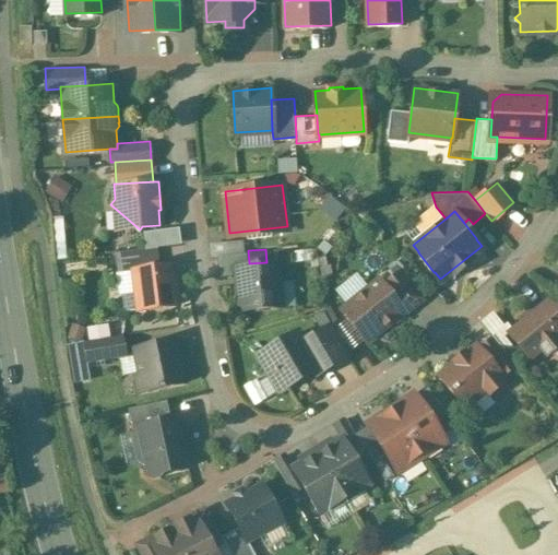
[(249,263),(237,266),(241,308),(282,305),(277,261),(249,263)]
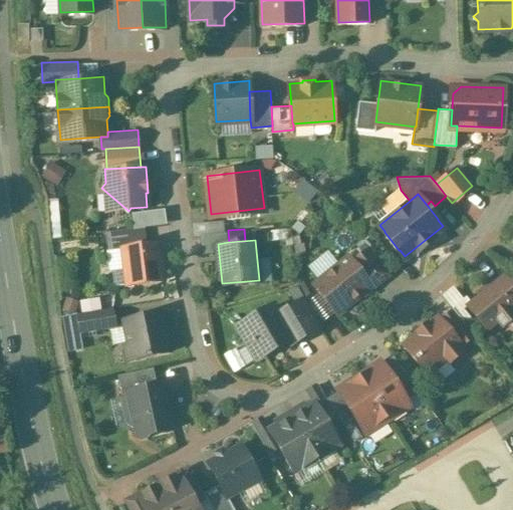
[(158,242),(123,246),(129,282),(163,278),(158,242)]
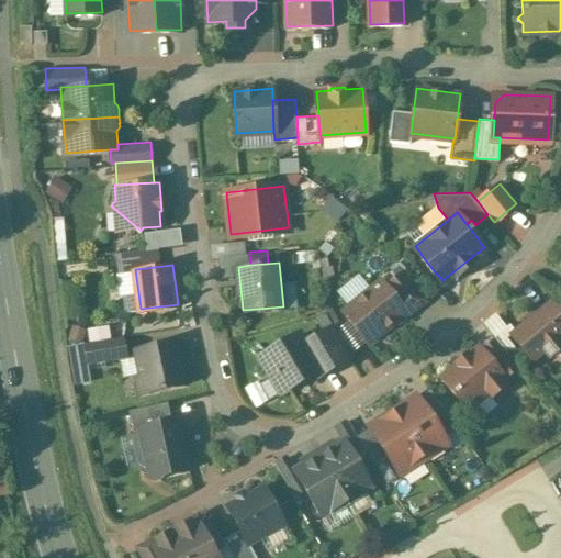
[(425,297),(403,269),(384,283),(401,304),(406,300),(412,307),(425,297)]
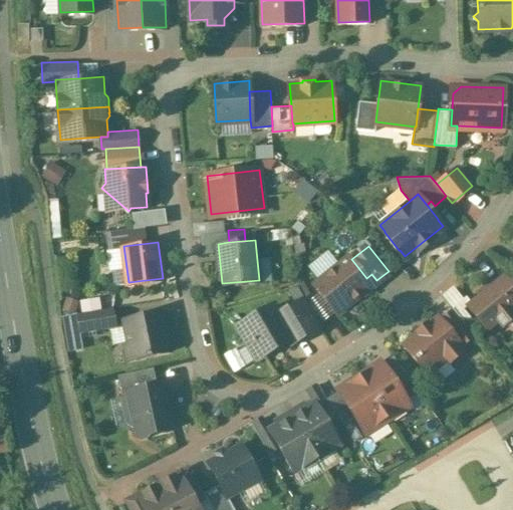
[(348,255),(313,283),(337,312),(363,291),(362,290),(364,288),(363,290),(376,280),(371,274),(366,278),(351,259),(348,255)]
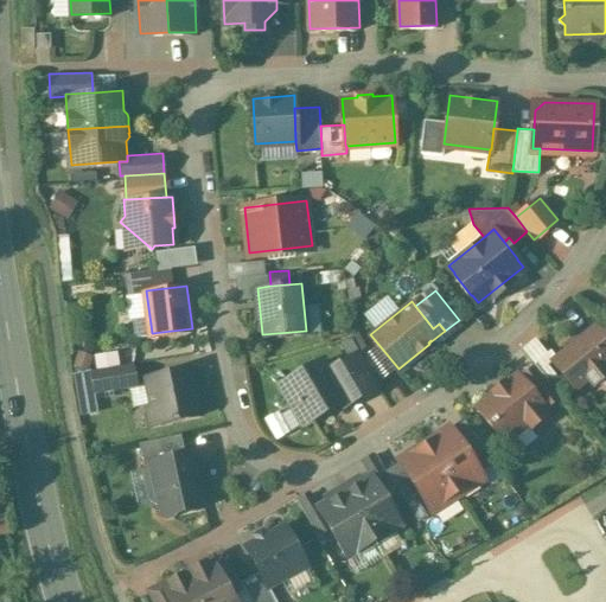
[(605,338),(595,326),(553,360),(574,386),(588,375),(594,383),(605,372),(605,365),(604,363),(605,360),(605,338)]
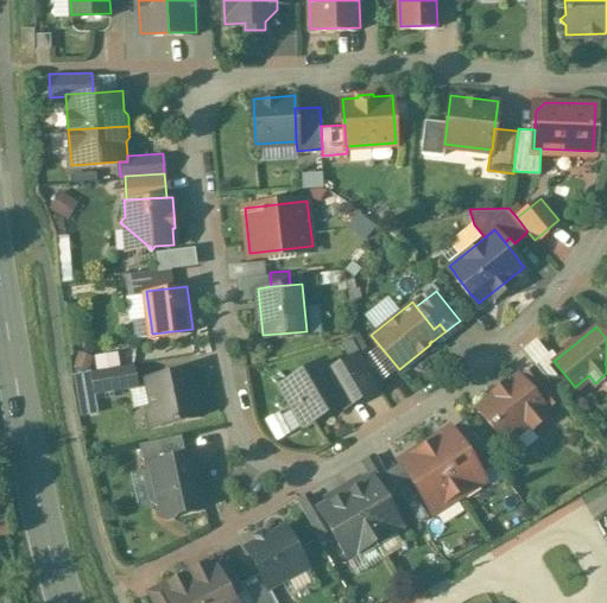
[(380,383),(361,351),(332,369),(342,401),(345,405),(380,383)]
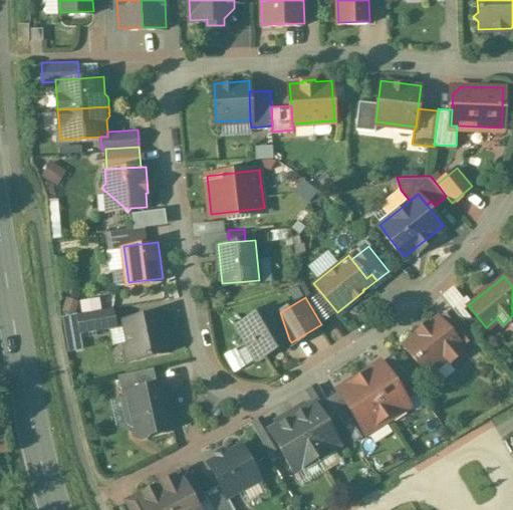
[(274,303),(237,325),(248,343),(251,341),(260,356),(289,339),(280,312),(274,303)]
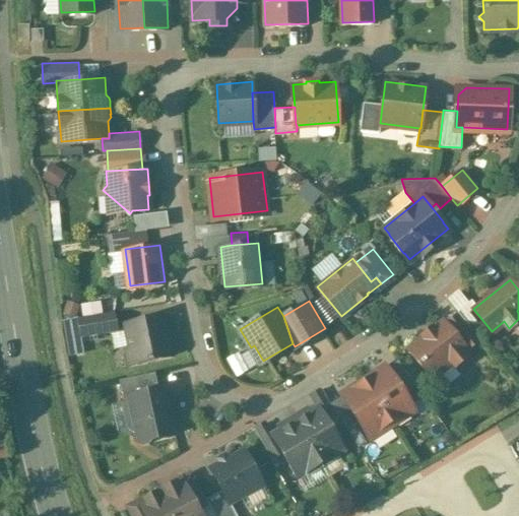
[(114,310),(78,316),(81,335),(117,329),(114,310)]
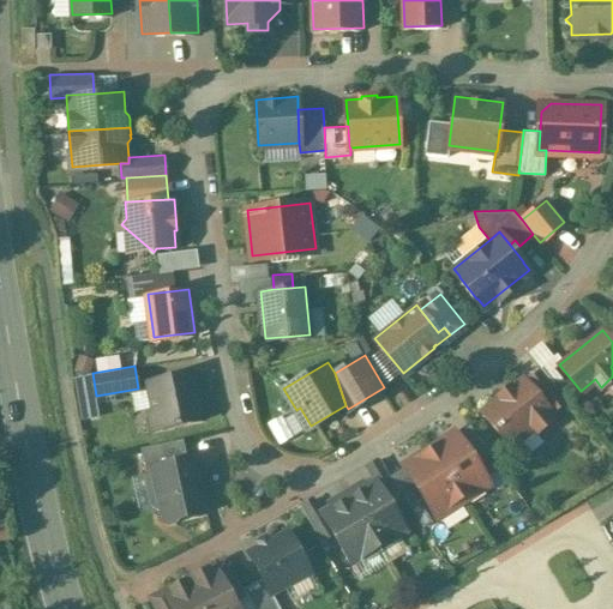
[(568,398),(541,366),(541,367),(542,368),(527,381),(552,411),(568,398)]
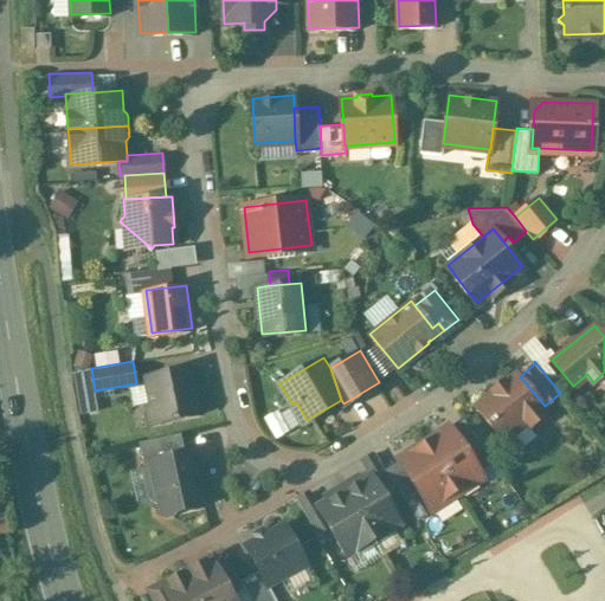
[(191,366),(146,375),(152,404),(146,405),(149,422),(160,420),(160,421),(200,412),(191,366)]
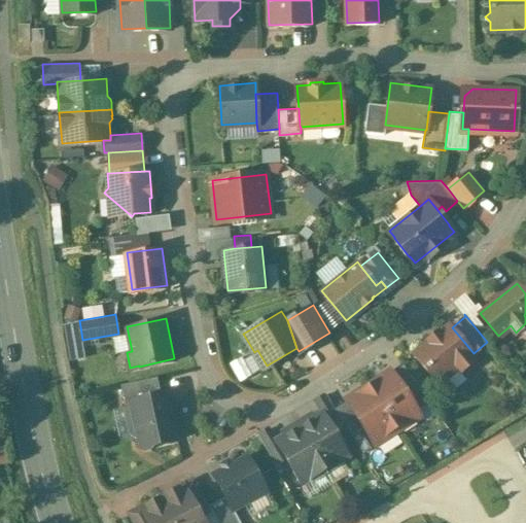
[(439,329),(427,339),(428,341),(414,352),(437,382),(457,367),(460,370),(472,360),(474,359),(470,355),(474,353),(452,327),(450,324),(441,332),(439,329)]
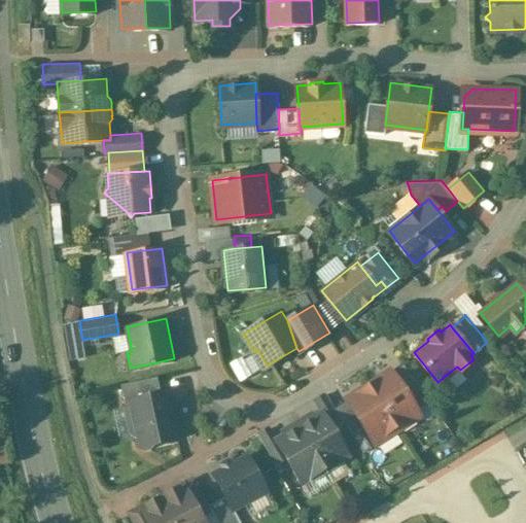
[(480,360),(474,353),(470,355),(474,359),(472,360),(476,364),(480,360)]
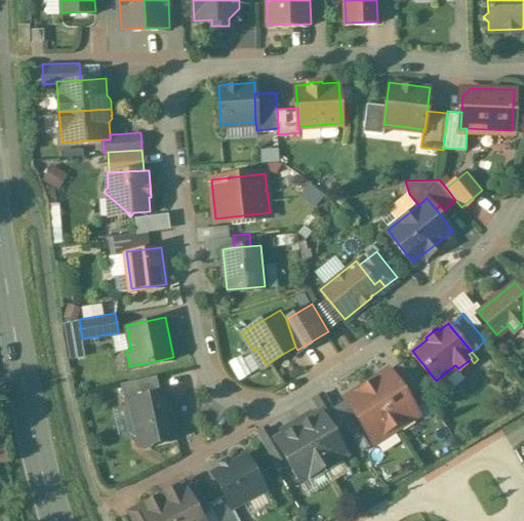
[(419,387),(402,363),(391,370),(407,395),(419,387)]
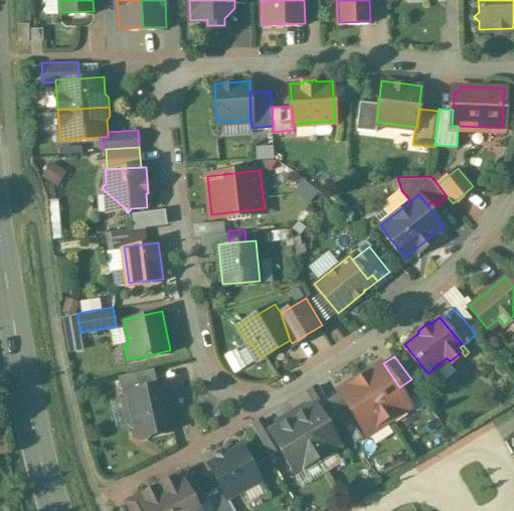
[(381,360),(338,388),(339,391),(355,416),(366,433),(410,404),(399,387),(383,363),(381,360)]
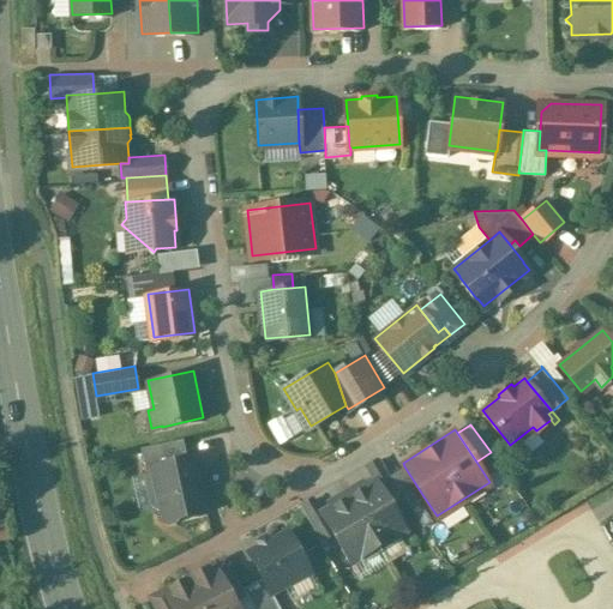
[(184,436),(140,446),(146,470),(154,468),(152,465),(187,458),(184,436)]
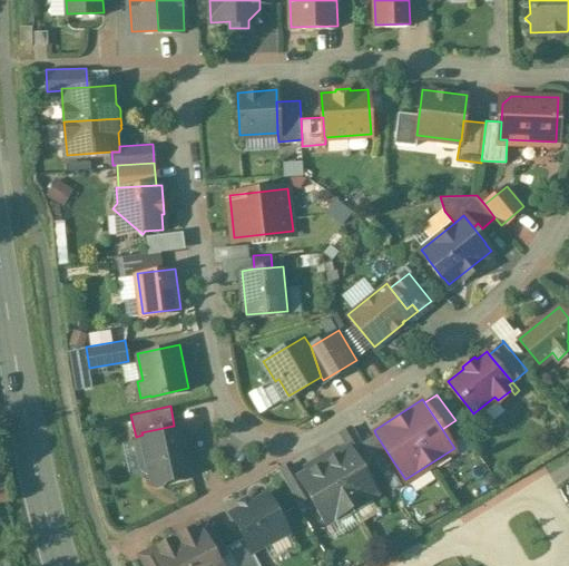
[(174,426),(141,432),(143,435),(150,470),(148,474),(149,480),(156,485),(163,484),(165,480),(192,474),(188,455),(190,450),(190,445),(180,439),(184,435),(182,425),(174,426)]
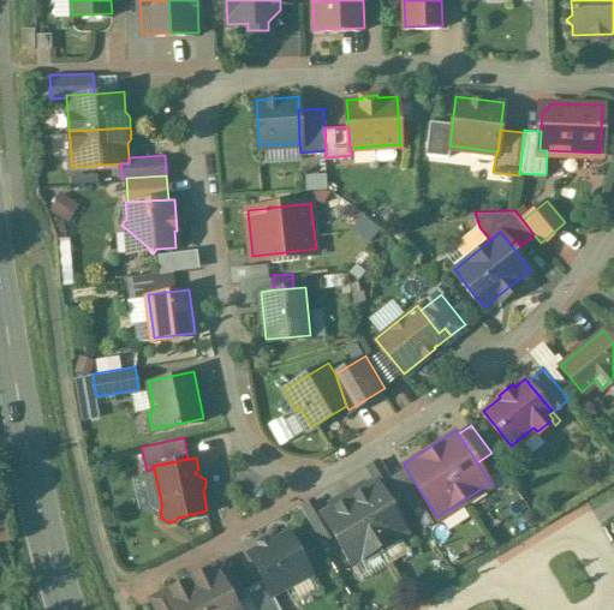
[(405,467),(392,476),(411,506),(424,497),(405,467)]
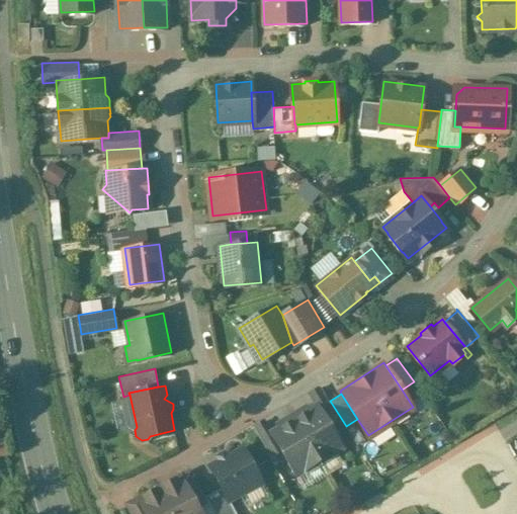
[(318,405),(308,411),(305,405),(291,413),(319,459),(342,446),(318,405)]
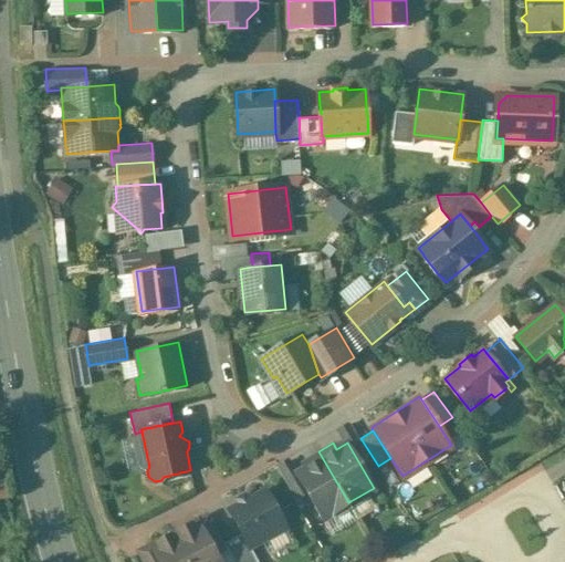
[(318,451),(304,460),(307,466),(296,472),(323,518),(348,502),(318,451)]
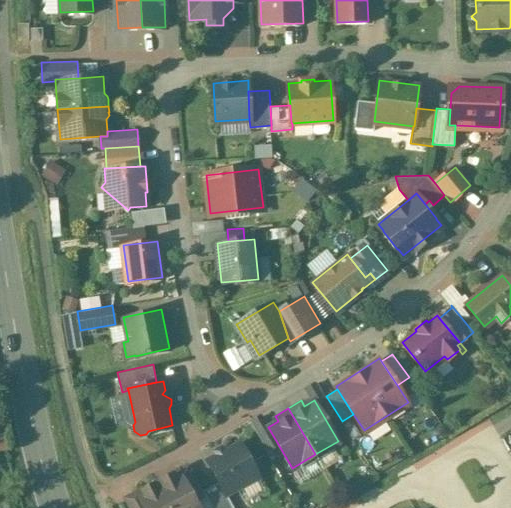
[(240,442),(208,459),(219,482),(224,491),(225,490),(237,484),(242,485),(258,476),(240,442)]
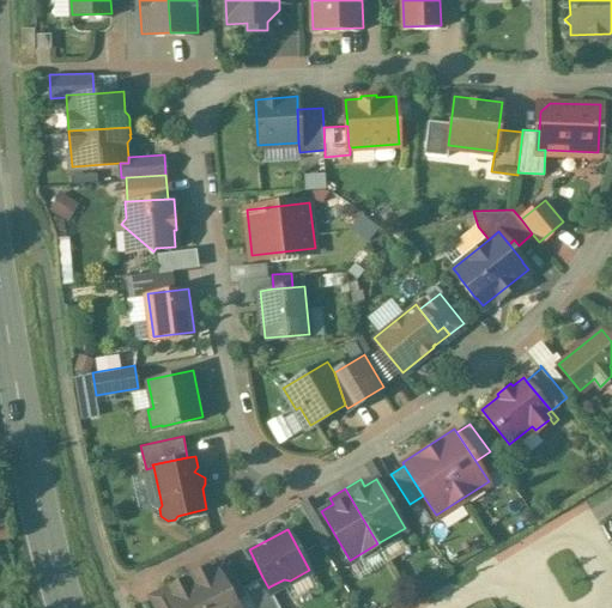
[(226,555),(214,563),(234,599),(246,591),(243,587),(226,555)]
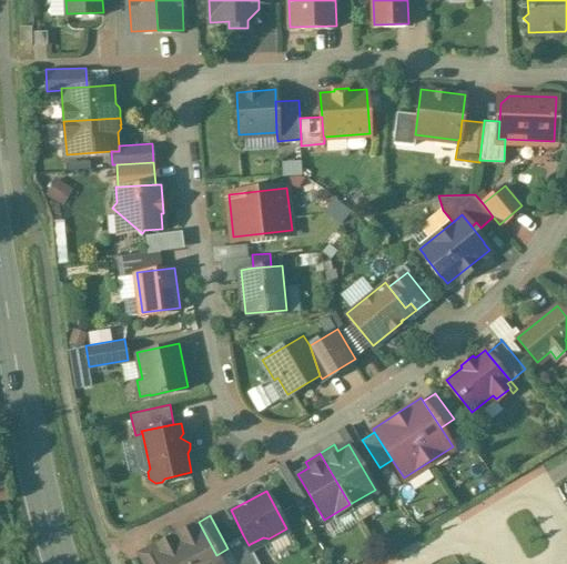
[(199,522),(175,534),(190,563),(220,563),(216,555),(199,522)]
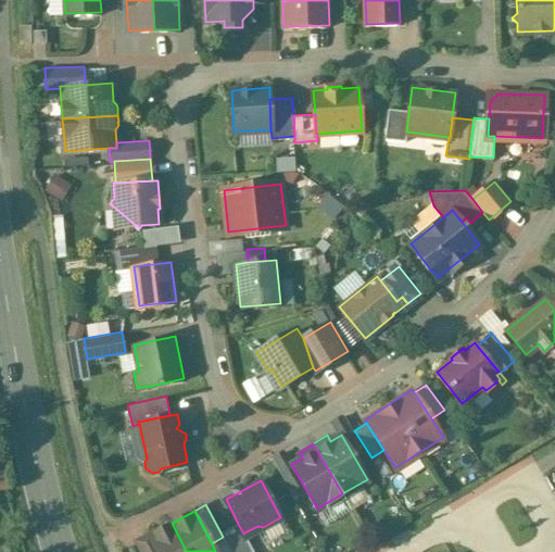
[(186,551),(172,523),(148,536),(156,551),(186,551)]
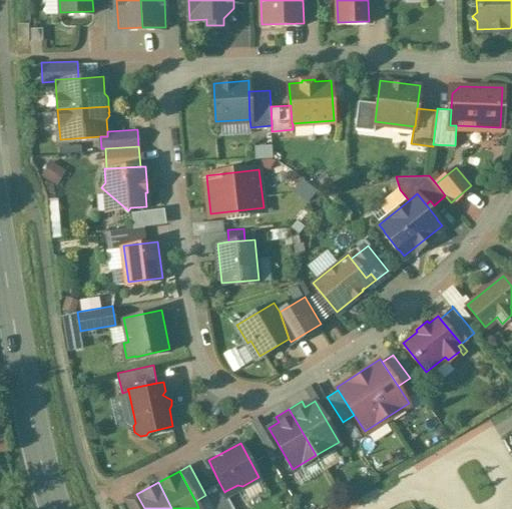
[(234,508),(225,491),(224,492),(219,483),(203,491),(205,495),(212,508),(234,508)]
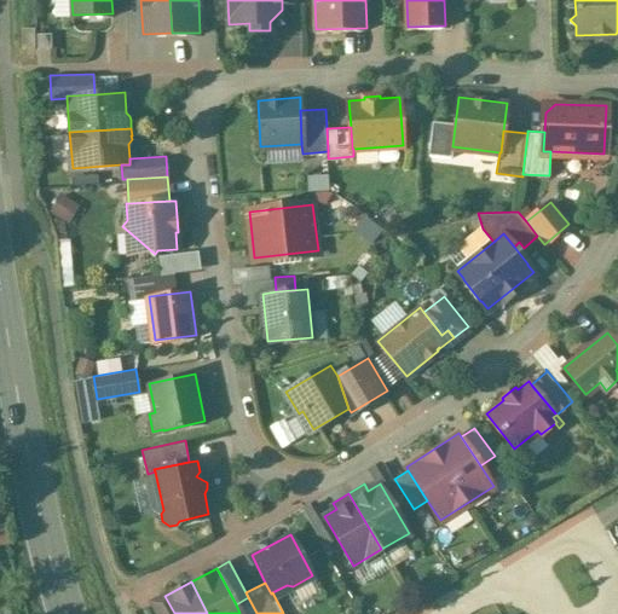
[(174,613),(165,596),(152,602),(157,613),(174,613)]
